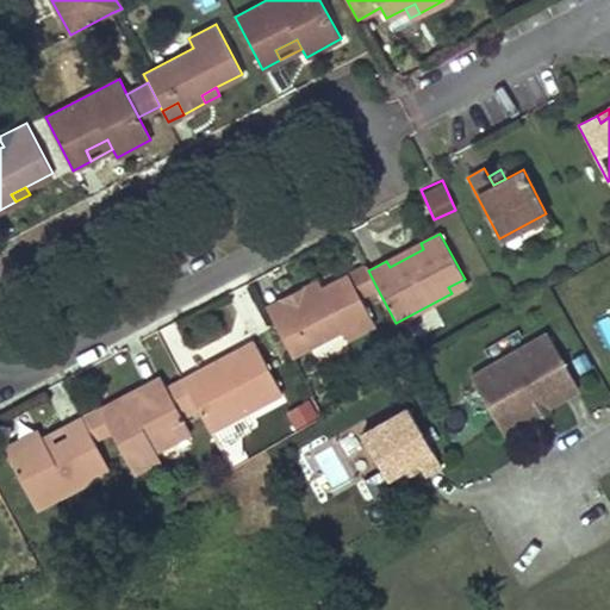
[(421,243),(386,261),(390,267),(423,249),(421,243)]
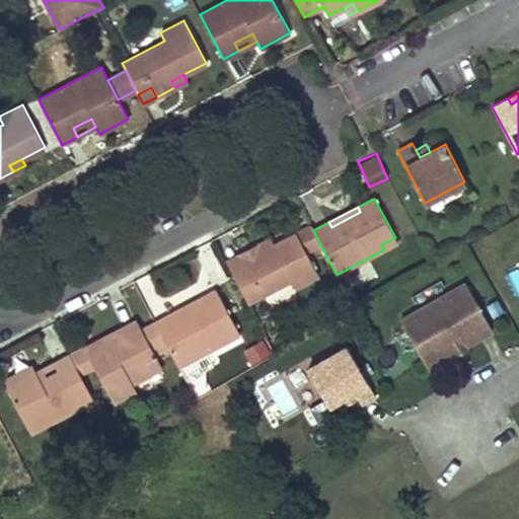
[(244,266),(232,272),(248,303),(291,281),(295,289),(318,277),(306,252),(320,244),(313,230),(310,226),(274,245),(262,252),(257,245),(239,254),(244,266)]
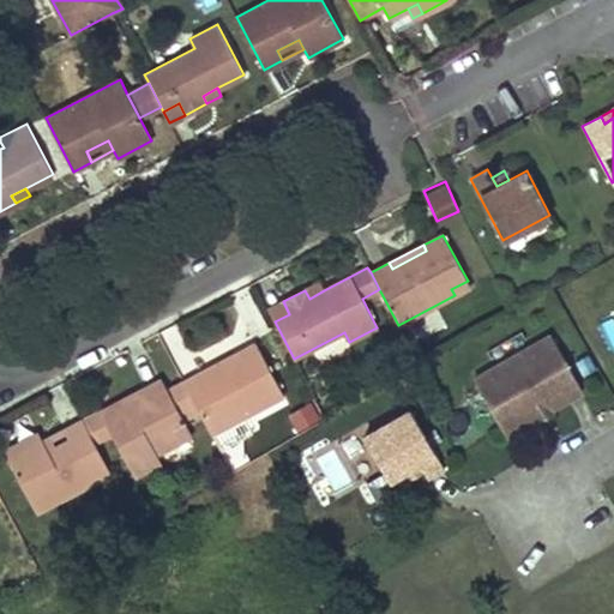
[(451,289),(455,295),(470,287),(468,281),(451,289)]
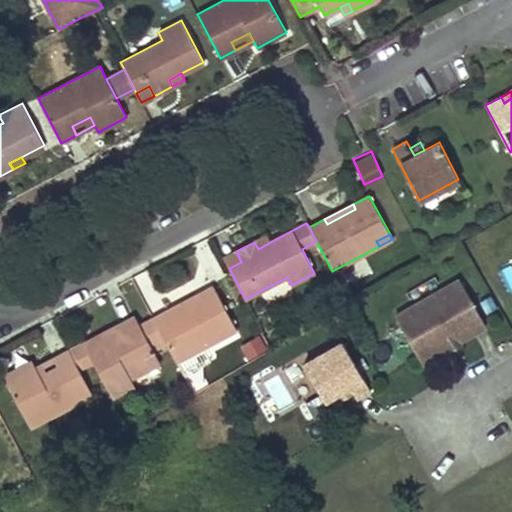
[(254,242),(258,249),(270,242),(267,236),(254,242)]
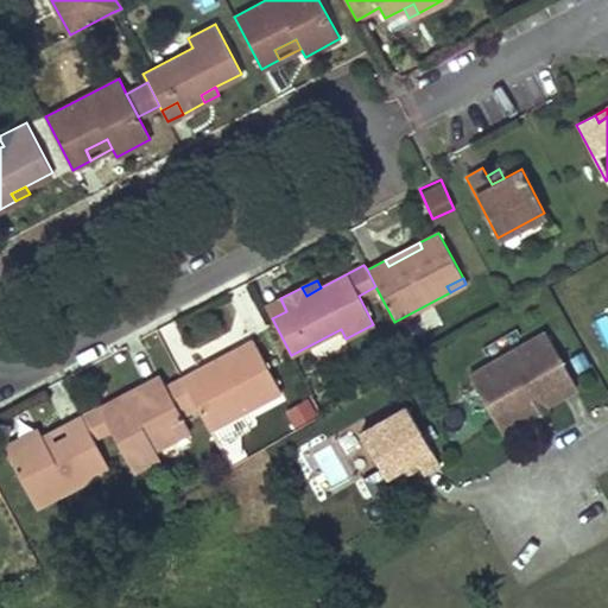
[(280,298),(265,306),(272,318),(286,311),(280,298)]
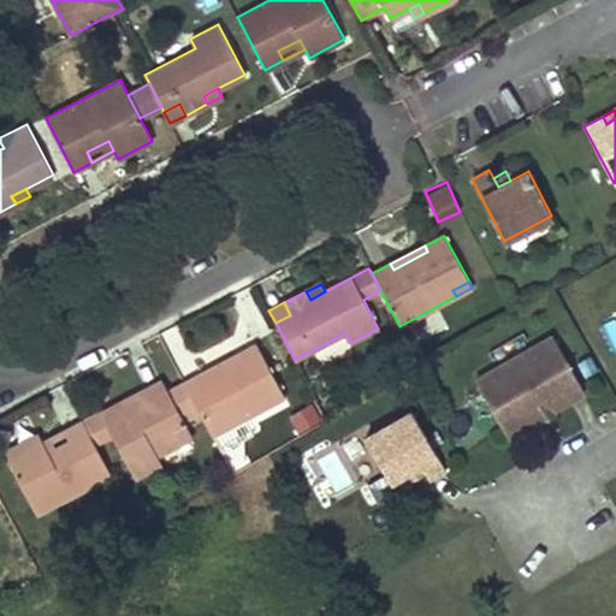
[(475,379),(507,436),(523,425),(520,419),(562,395),(566,402),(584,391),(552,336),(475,379)]
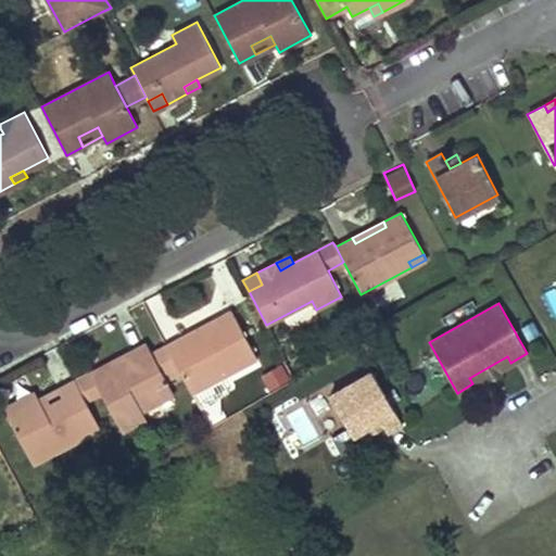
[(182,336),(166,345),(181,374),(191,393),(242,365),(239,359),(253,352),(231,310),(214,319),(216,324),(185,341),(182,336)]
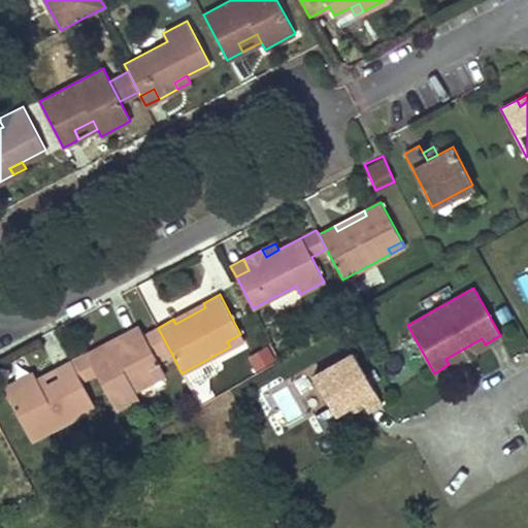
[(173,319),(175,324),(205,307),(203,303),(173,319)]
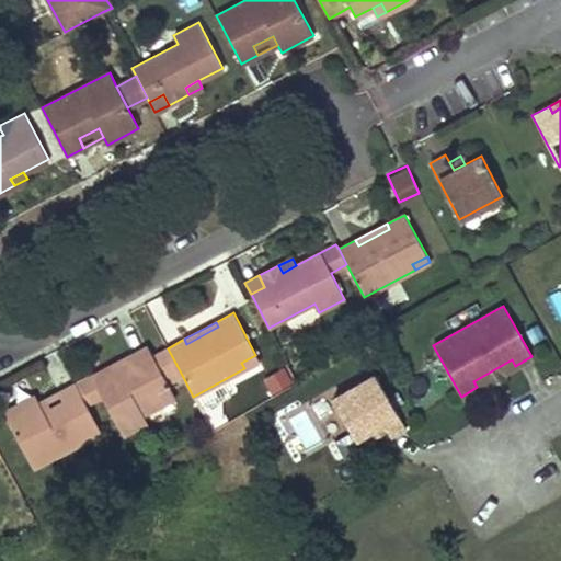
[(148,345),(126,356),(132,366),(137,364),(135,361),(151,353),(148,345)]
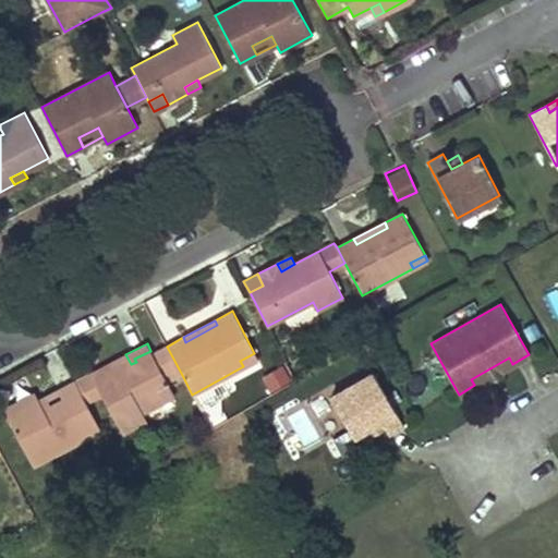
[(125,354),(91,374),(100,393),(121,432),(145,420),(142,412),(173,395),(167,383),(182,375),(167,347),(152,353),(150,351),(134,359),(136,362),(131,364),(125,354)]
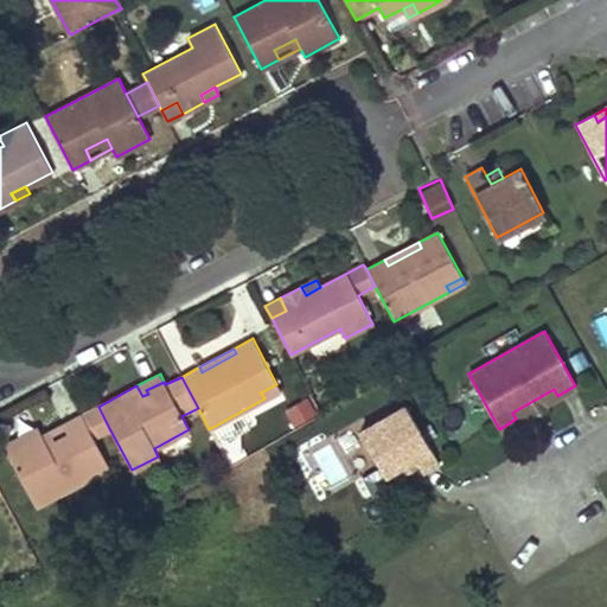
[(261,393),(264,398),(280,390),(276,384),(261,393)]
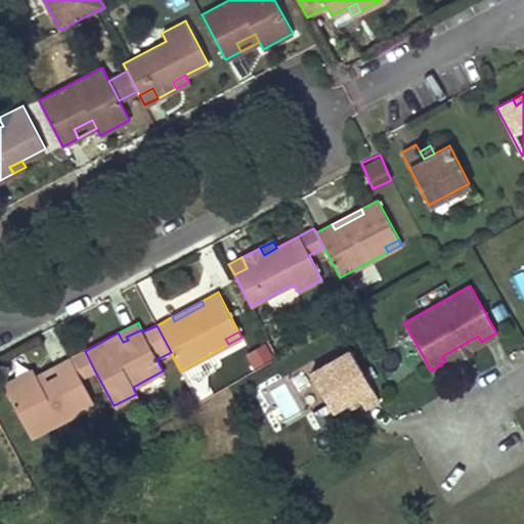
[(442,356),(445,361),(481,342),(478,336),(442,356)]
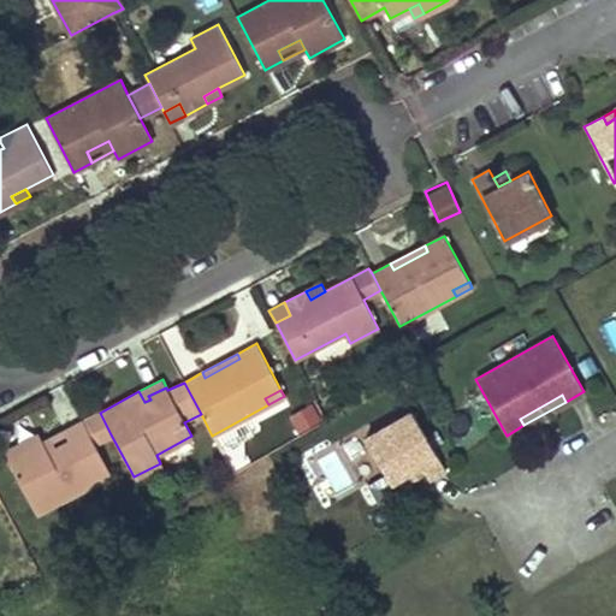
[(365,437),(390,480),(408,471),(419,463),(424,472),(428,480),(445,471),(412,410),(365,437)]
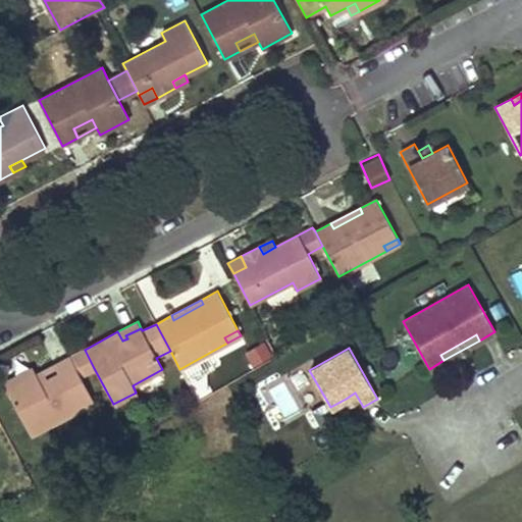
[(85,350),(69,357),(80,376),(94,368),(85,350)]
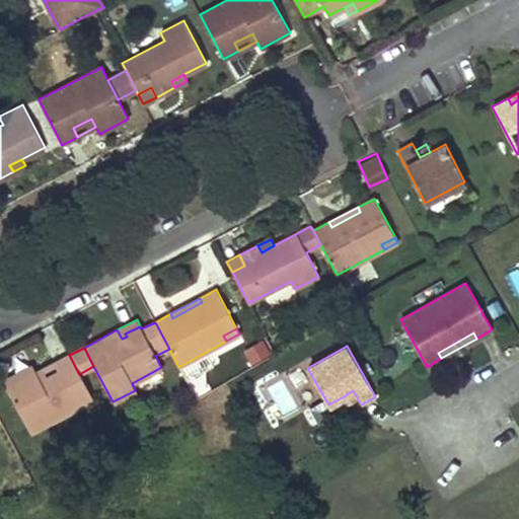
[(184,376),(211,362),(206,352),(179,367),(184,376)]
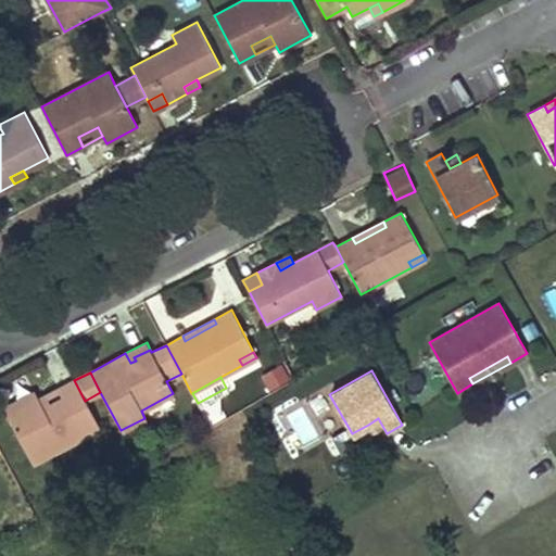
[(85,401),(74,380),(58,389),(61,396),(41,406),(38,400),(34,392),(2,408),(32,464),(99,428),(85,401)]
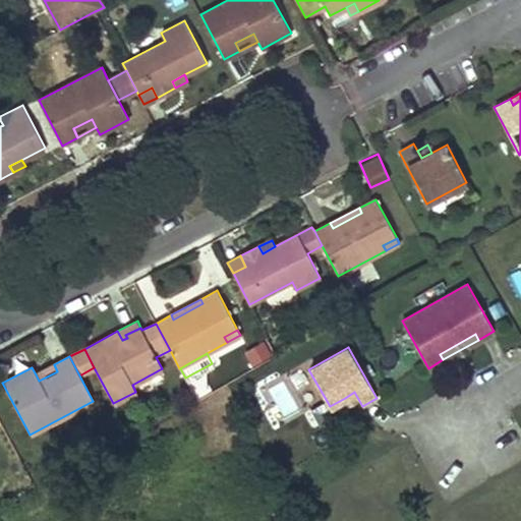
[(54,364),(36,374),(39,381),(57,371),(54,364)]
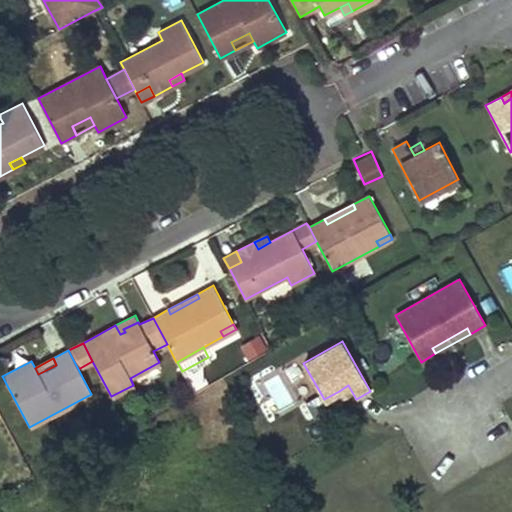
[(348,385),(339,391),(342,397),(352,392),(348,385)]
